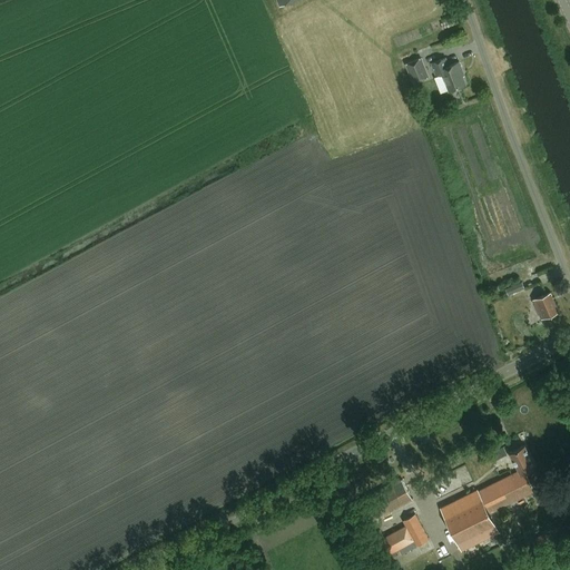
[(428,78),(421,62),(420,58),(405,65),(406,68),(413,84),(428,78)]
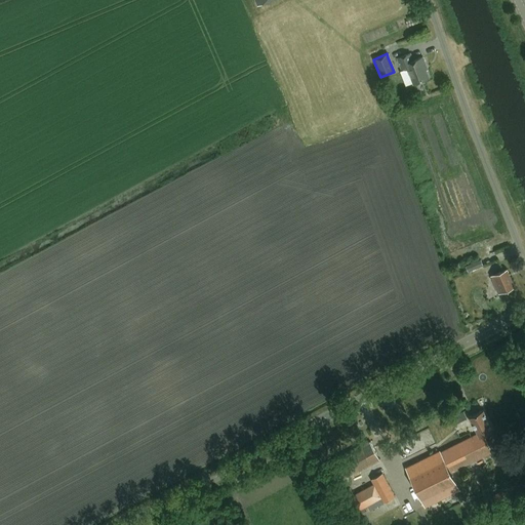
[(413,85),(428,79),(422,68),(425,67),(421,58),(413,63),(410,55),(396,61),(401,72),(407,69),(413,85)]
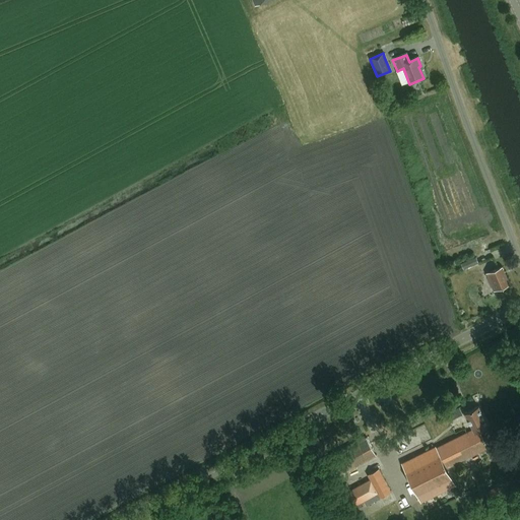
[(463,270),(479,264),(476,258),(461,264),(463,270)]
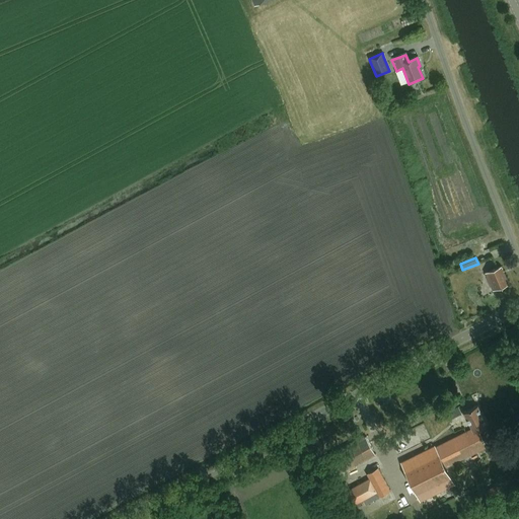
[(493,290),(509,284),(502,267),(487,273),(493,290)]
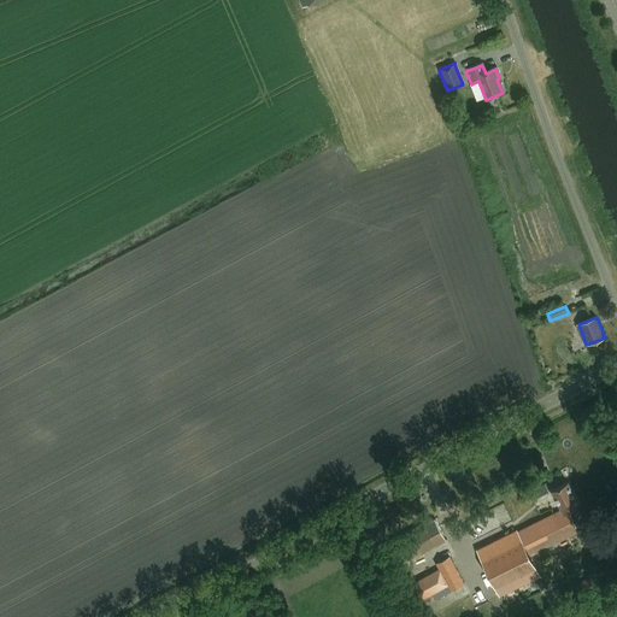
[(530,556),(581,530),(570,510),(580,505),(569,481),(552,489),(562,509),(518,529),(477,548),(500,594),(540,575),(530,556)]
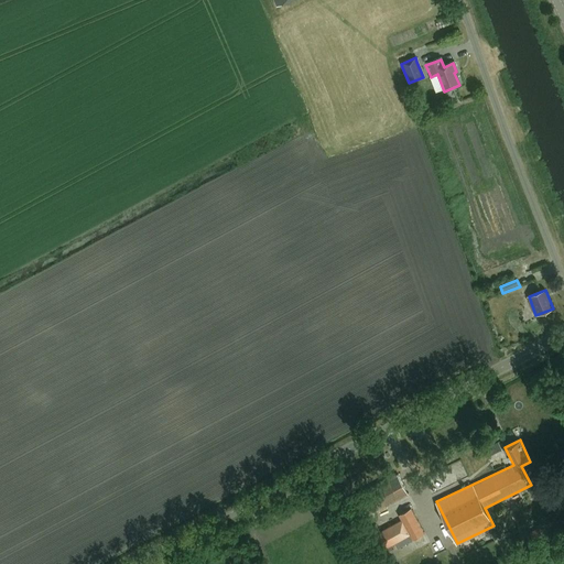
[(365,517),(409,494),(398,474),(355,498),(365,517)]
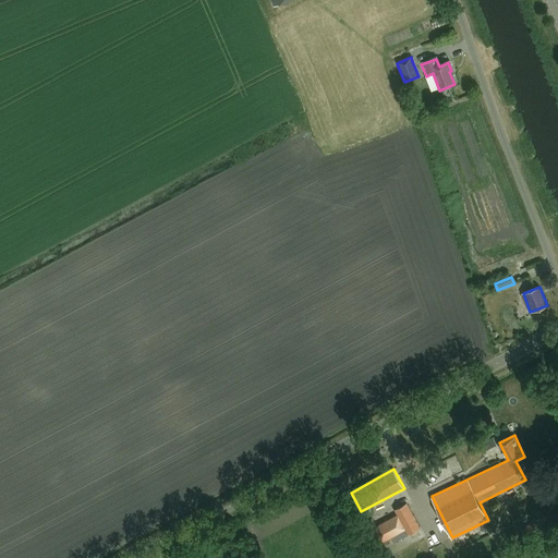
[(421,529),(407,504),(395,510),(397,516),(367,532),(375,546),(400,533),(402,536),(408,534),(408,535),(421,529)]
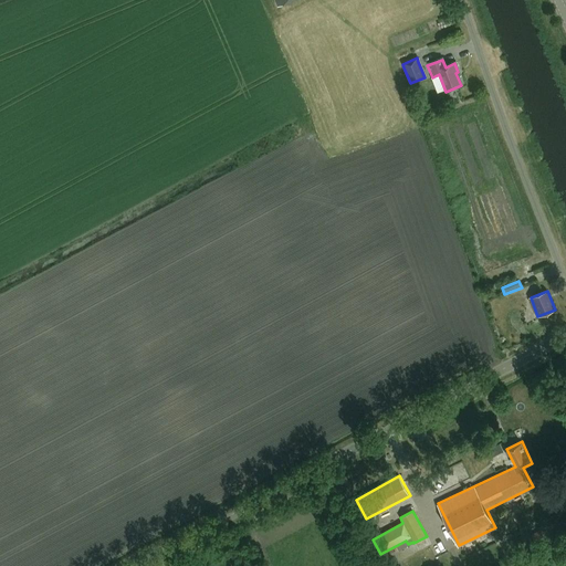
All buildings are outlined.
